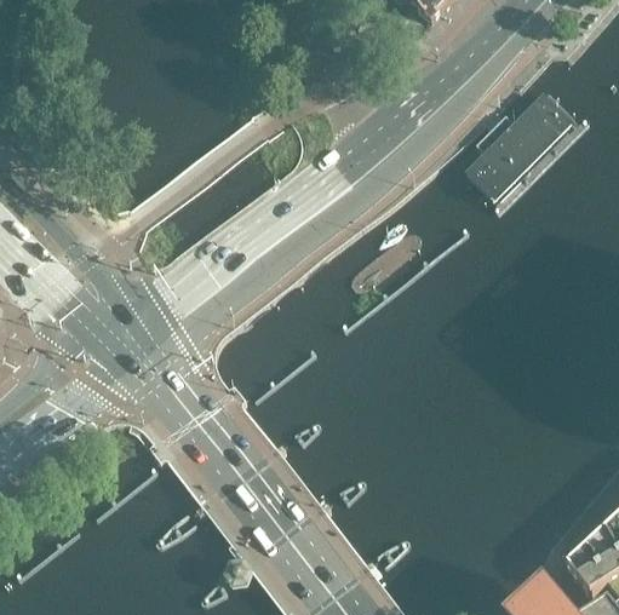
[(407,0),(405,3),(407,4),(430,23),(451,0),(407,0)]
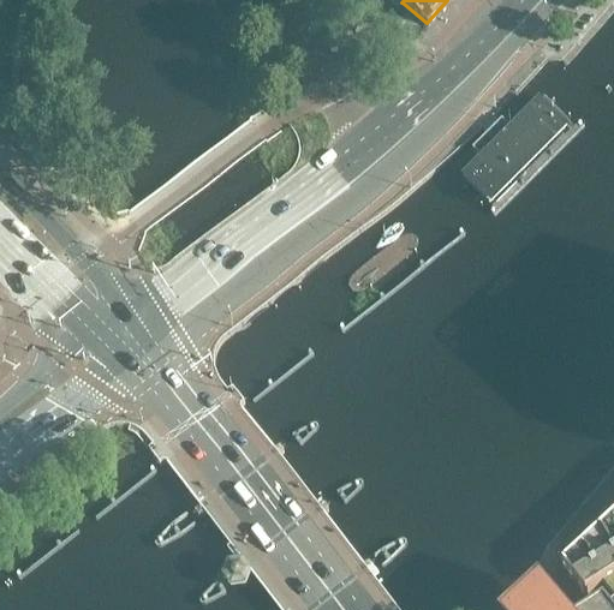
[(500,115),(470,145),(480,155),(462,173),(488,199),(565,123),(540,96),(510,125),(500,115)]
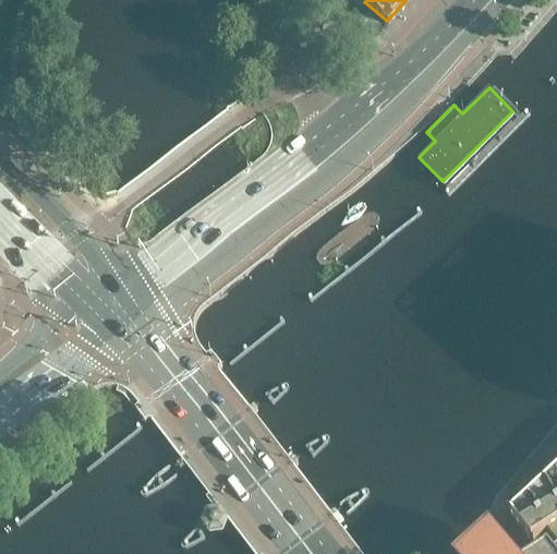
[(176,460),(179,466),(193,458),(251,413),(257,406),(253,400),(244,406),(186,450),(176,460)]
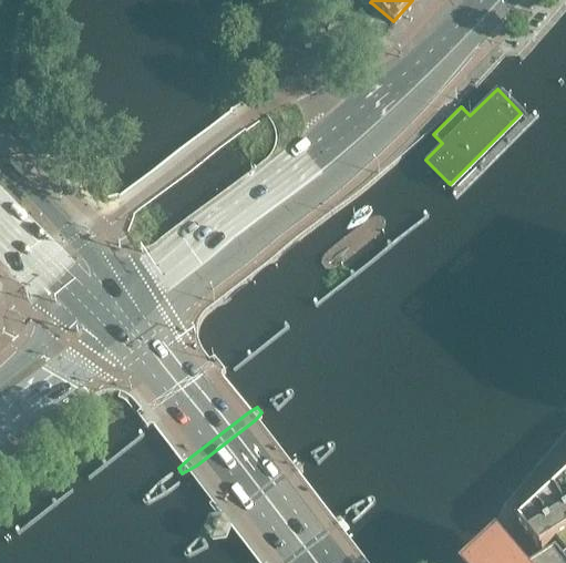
[(219,521),(224,526),(237,519),(297,473),(302,466),(298,460),(290,464),(230,511),(219,521)]
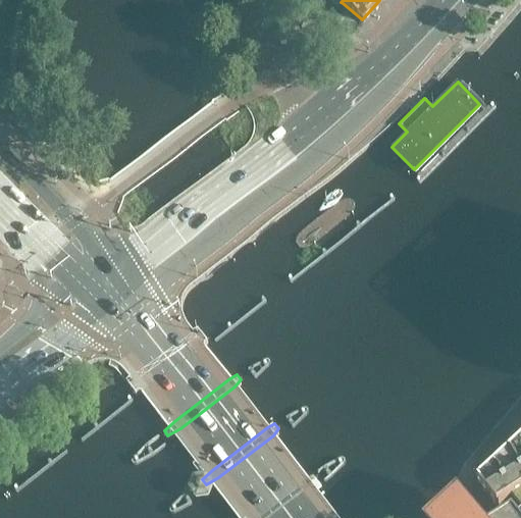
[(520,517),(520,434),(511,444),(512,445),(506,450),(505,449),(496,458),(497,459),(490,464),(489,463),(479,472),(481,473),(476,478),(457,495),(430,517),(520,517)]
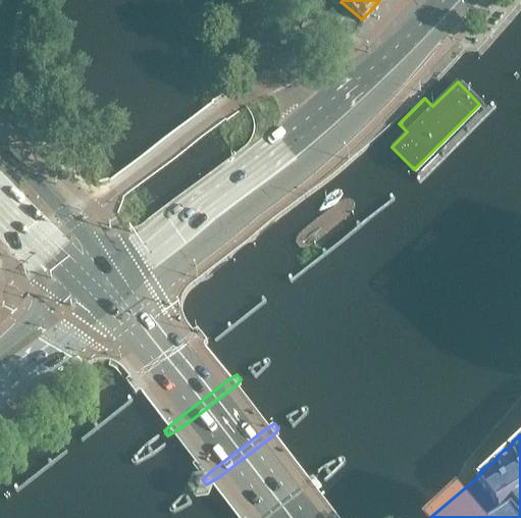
[(267,517),(311,484),(317,477),(313,473),(305,477),(251,517),(267,517)]
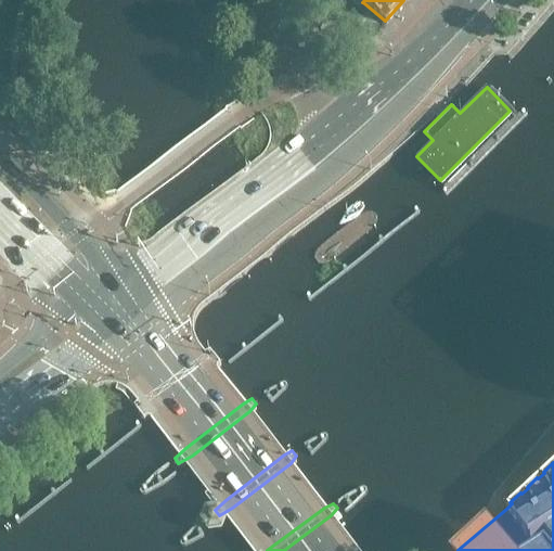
[(205,507),(201,519),(208,527),(220,526),(224,515),(217,505),(205,507)]
